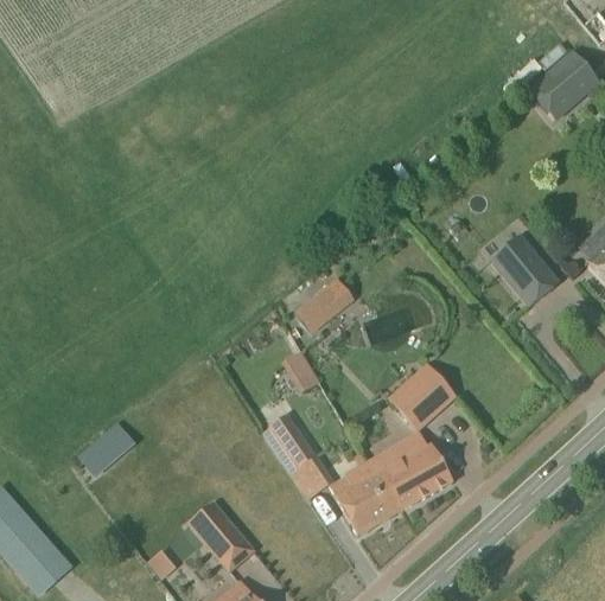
[(564,0),(600,43),(604,39),(604,0),(564,0)]
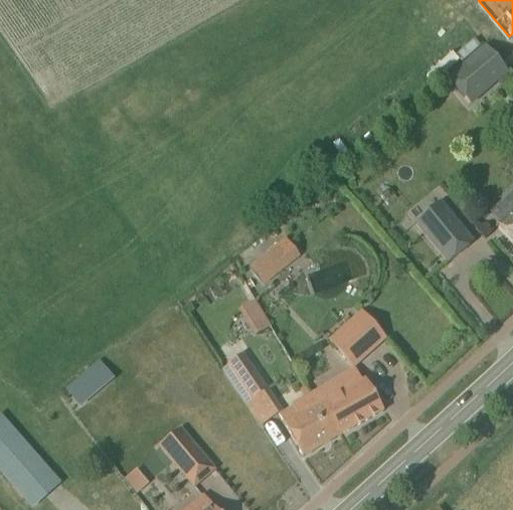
[(449,74),(472,102),(508,70),(486,43),(449,74)]
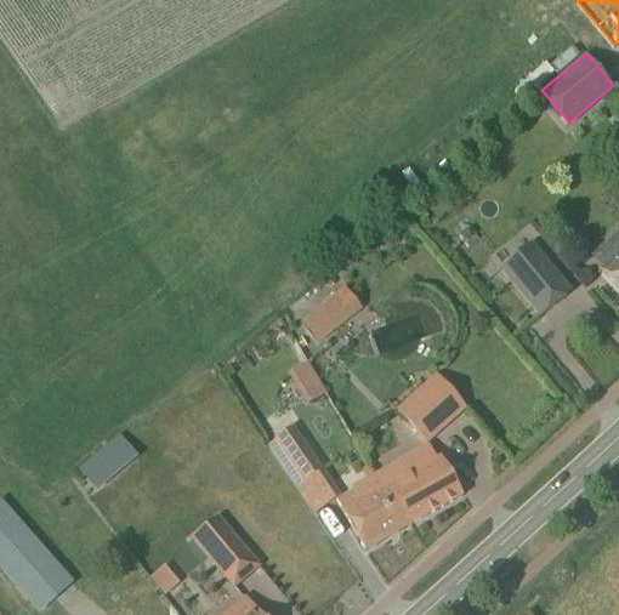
[(503,265),(543,313),(572,288),(532,239),(503,265)]
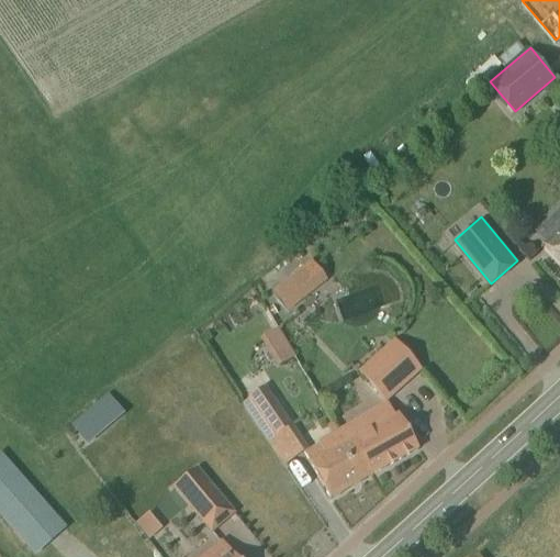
[(559,224),(544,241),(559,256),(559,224)]
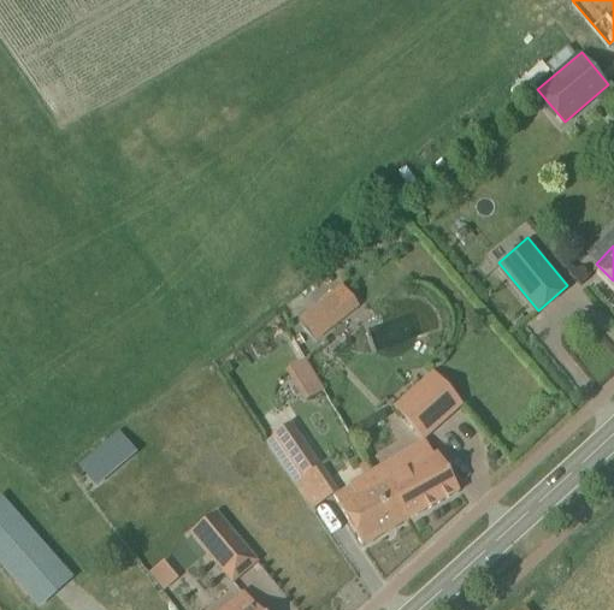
[(322,300),(300,317),(316,336),(336,319),(322,300)]
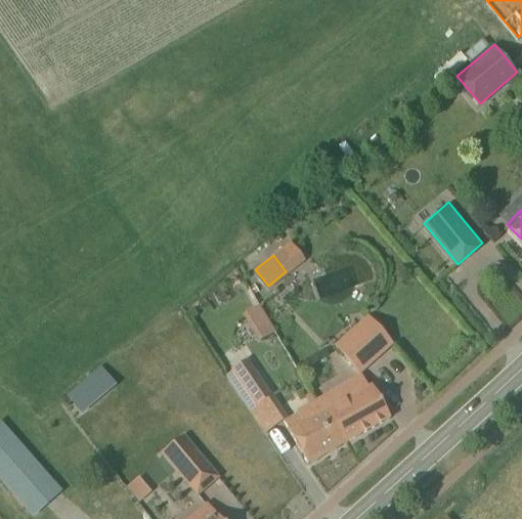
[(336,343),(347,355),(360,371),(394,341),(368,312),(336,343)]
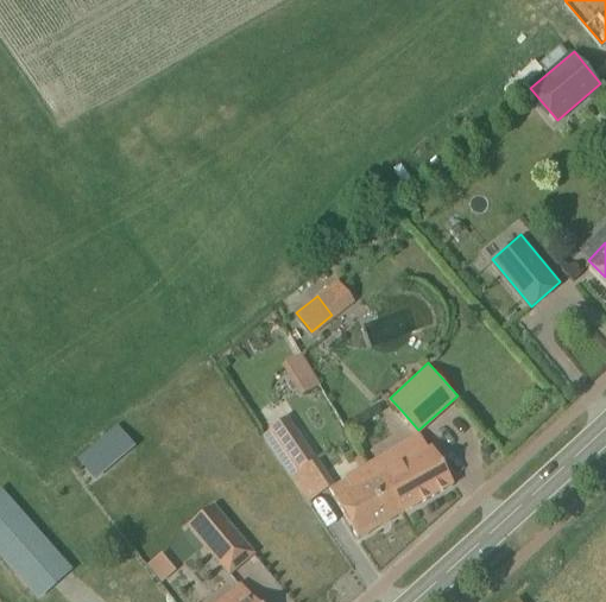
[(288,414),(272,426),(301,467),(316,455),(288,414)]
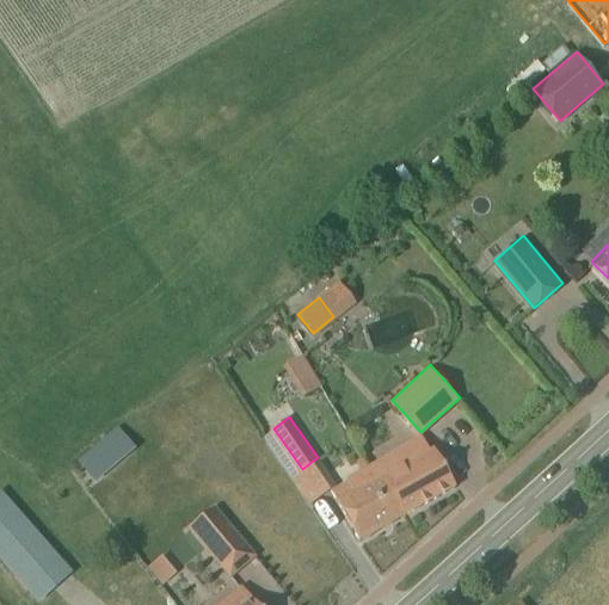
[(122,423),(79,454),(96,476),(139,445),(122,423)]
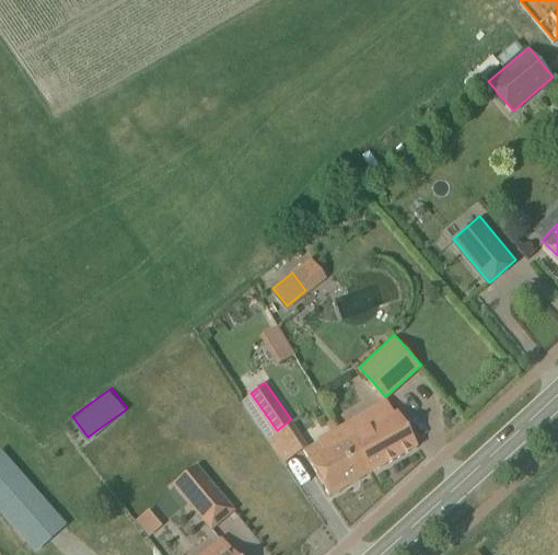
[(326,449),(311,458),(330,493),(418,443),(398,407),(394,409),(390,401),(368,414),(365,409),(337,426),(329,430),(318,436),(326,449)]
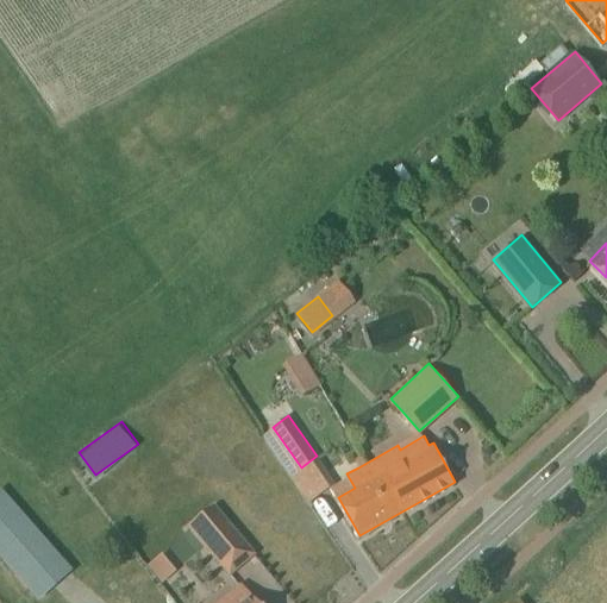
[(0,490),(0,552),(38,596),(73,565),(4,488),(0,490)]
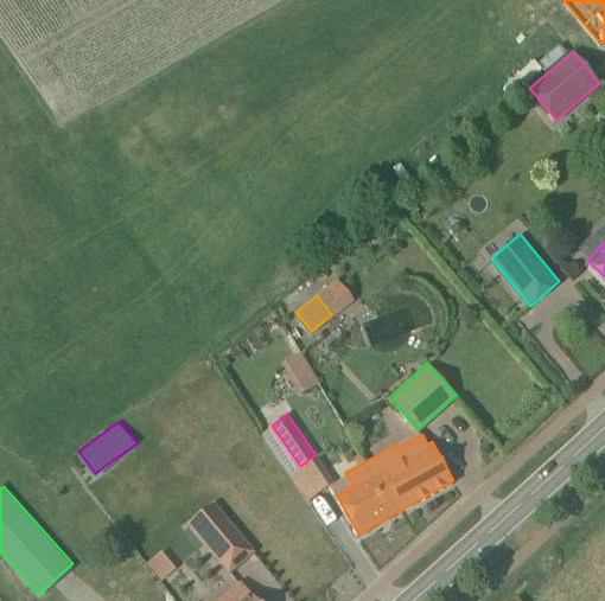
[(215,503),(190,523),(212,550),(237,529),(215,503)]
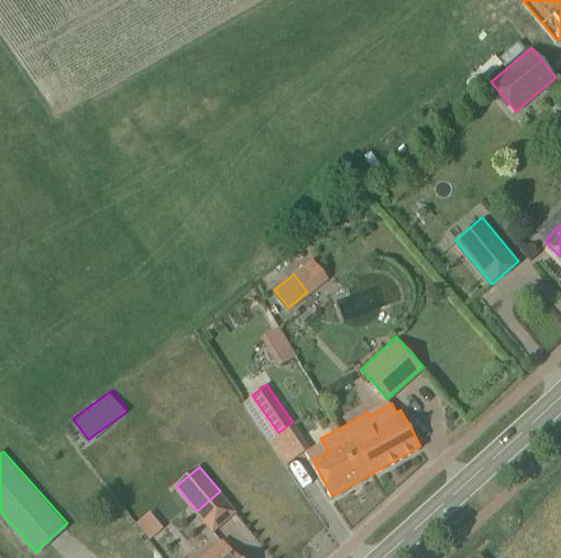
[(152,507),(138,517),(151,535),(165,525),(152,507)]
